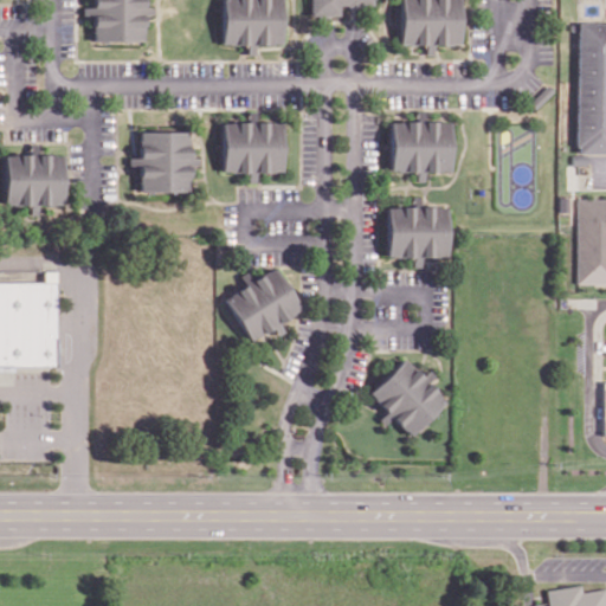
[(144,0),(144,6),(155,6),(155,7),(154,13),(144,13),(144,39),(96,39),(96,13),(85,13),(85,5),(97,5),(97,0),(144,0)]
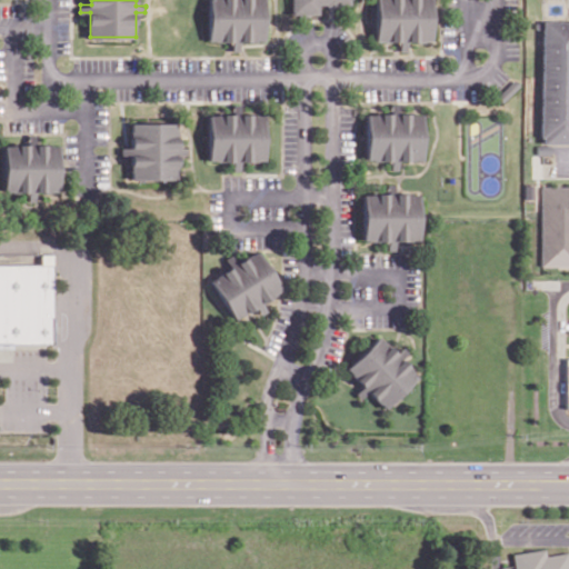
[(239,42),(239,52),(228,52),(228,42),(202,42),(202,0),(265,0),(265,42),(239,42)]
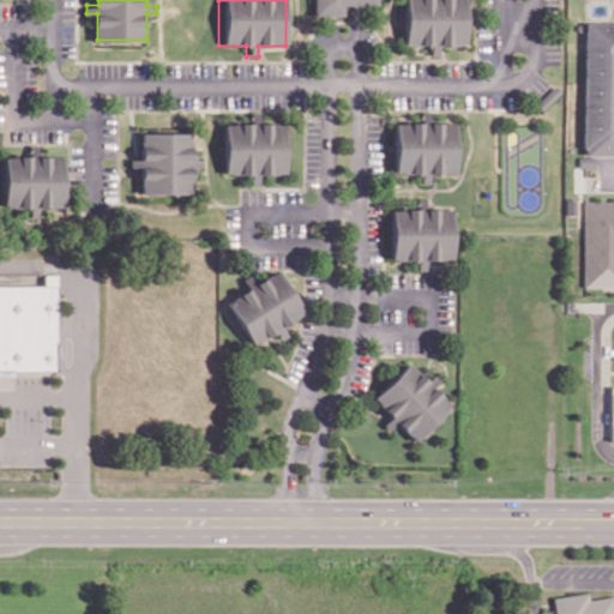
[(314,0),(314,12),(325,12),(325,17),(333,17),(333,11),(343,11),(343,1),(355,1),(355,6),(363,6),(363,1),(379,1),(379,0),(314,0)]
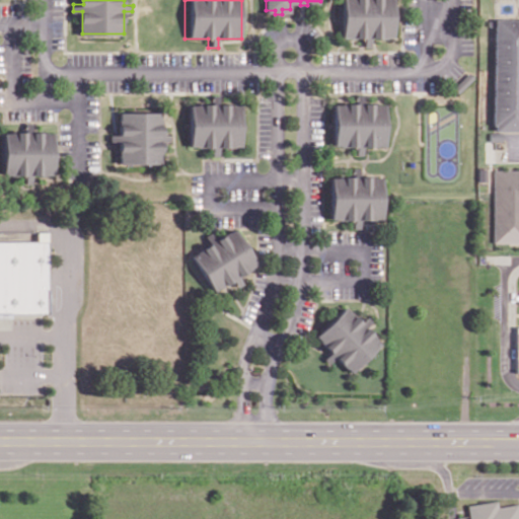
[(373,36),(372,46),(364,45),(364,35),(343,34),(343,0),(395,0),(395,34),(373,36)]
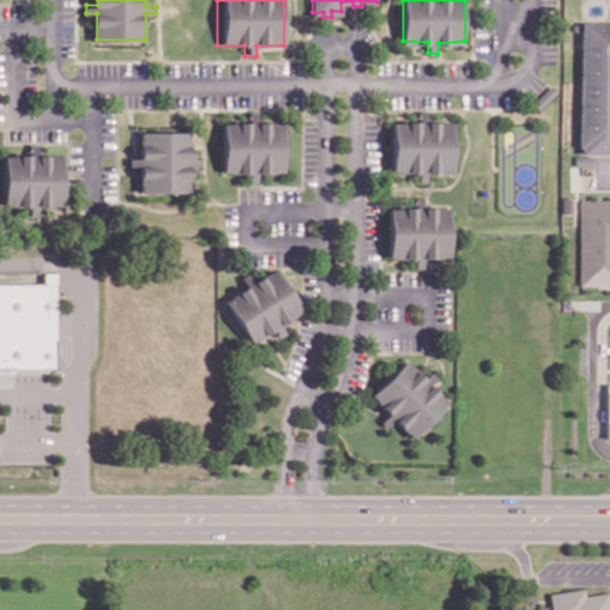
[(582,144),(585,144),(585,151),(609,151),(609,22),(584,22),(582,144)]
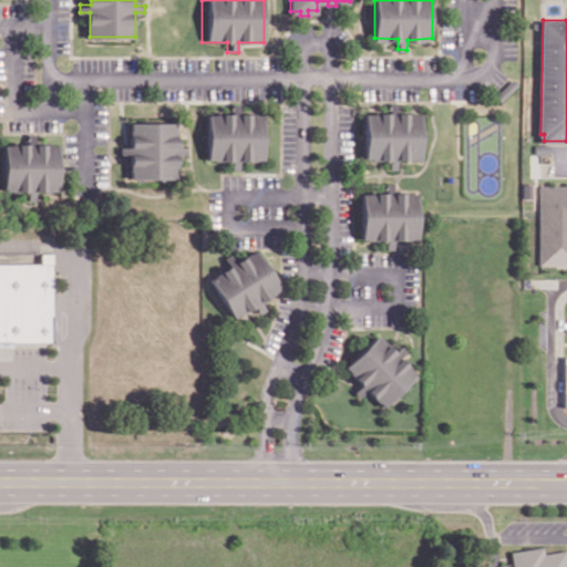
[(241,161),(241,171),(229,171),(229,161),(205,161),(205,111),(229,111),(229,101),(241,101),(241,111),(266,111),(266,161),(241,161)]
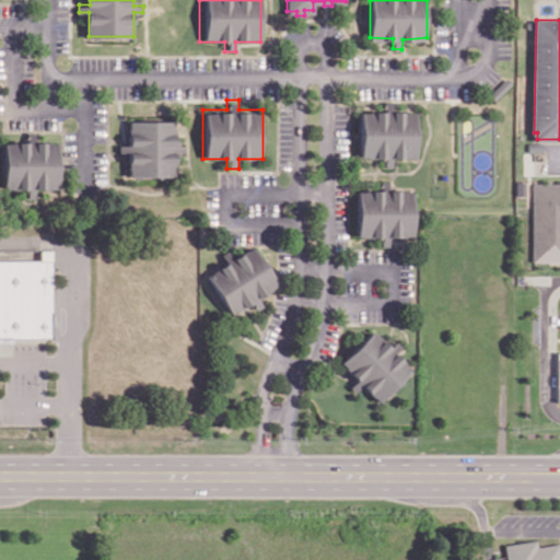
[(395,159),(395,168),(383,168),(383,159),(359,159),(359,109),(383,109),(383,100),(395,100),(395,109),(419,109),(419,159),(395,159)]
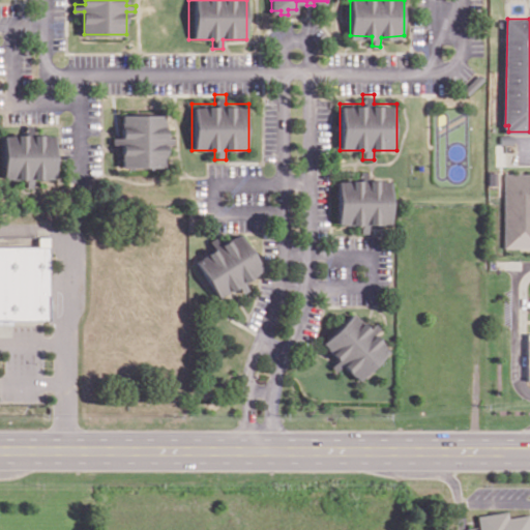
[(167,137),(176,136),(176,143),(167,143),(167,165),(124,166),(124,142),(115,142),(115,136),(123,136),(123,113),(166,113),(167,137)]
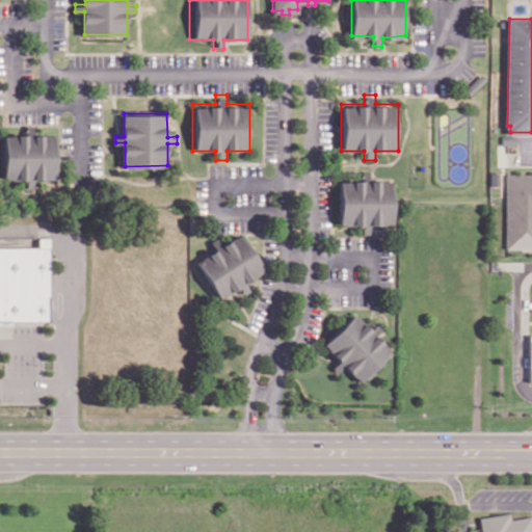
[(32,178),(32,187),(27,187),(27,177),(2,177),(1,135),(27,134),(27,125),(32,125),(32,134),(56,134),(56,178),(32,178)]
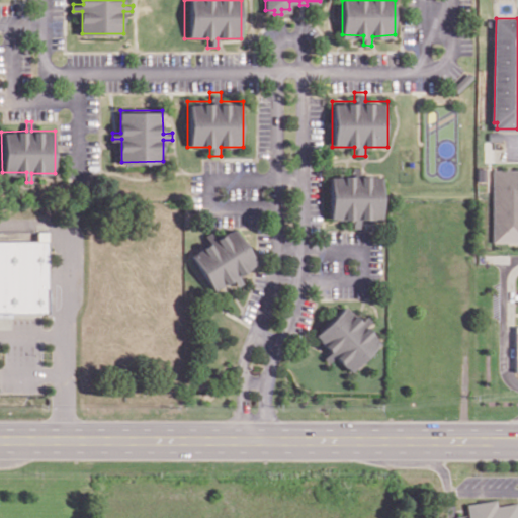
[(489,132),(490,139),(502,139),(501,131),(489,132)]
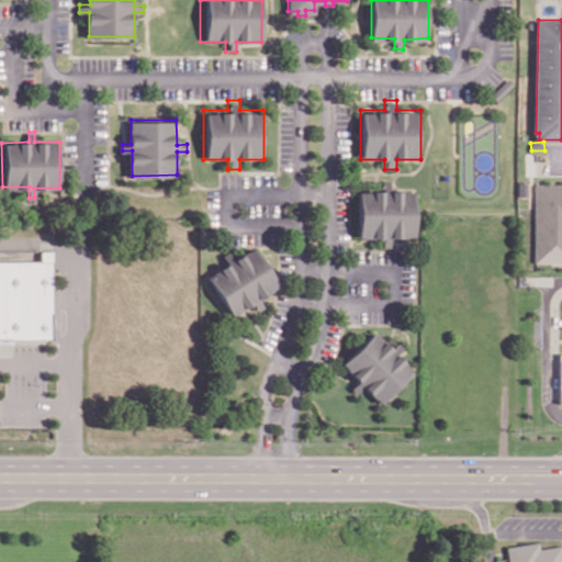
[(391,238),(391,248),(380,248),(380,238),(355,238),(355,189),(380,189),(380,179),(391,179),(391,189),(416,189),(416,238),(391,238)]
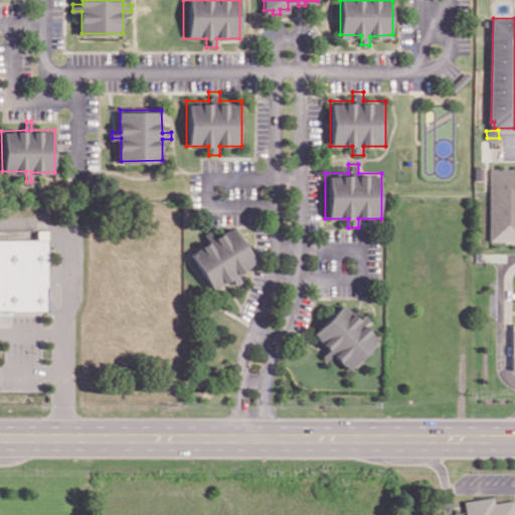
[(475,178),(483,178),(483,166),(476,166),(475,178)]
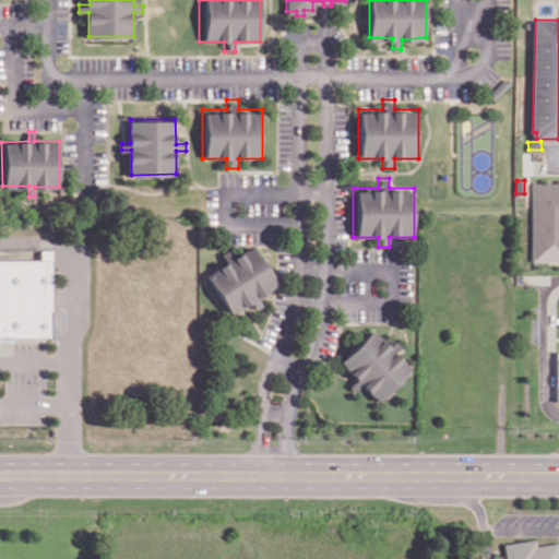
[(558,183),(534,183),(534,258),(558,258),(558,183)]
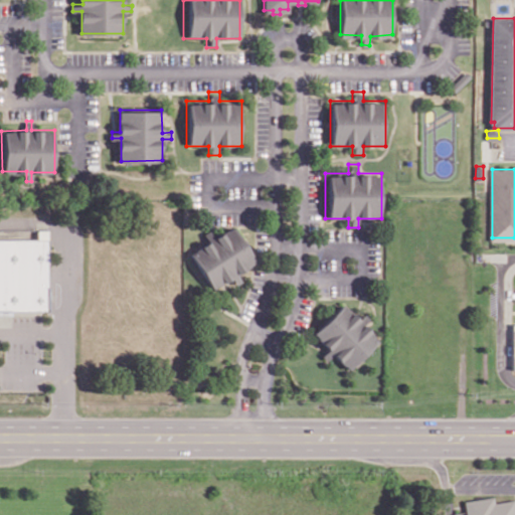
[(238,274),(243,282),(234,287),(229,280),(212,289),(190,252),(206,243),(201,235),(210,229),(215,236),(234,225),(258,262),(238,274)]
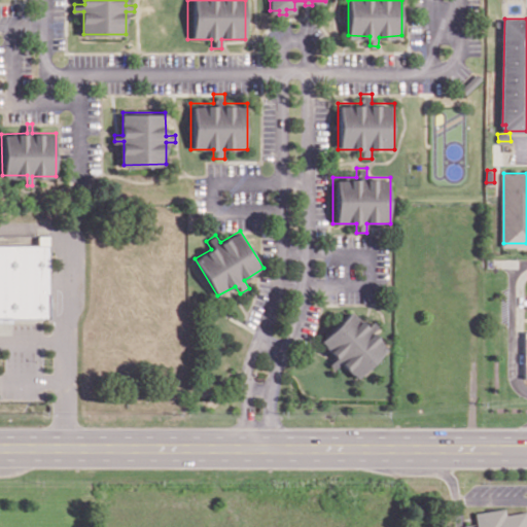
[(0,244),(0,316),(49,316),(49,235),(38,235),(38,244),(0,244)]
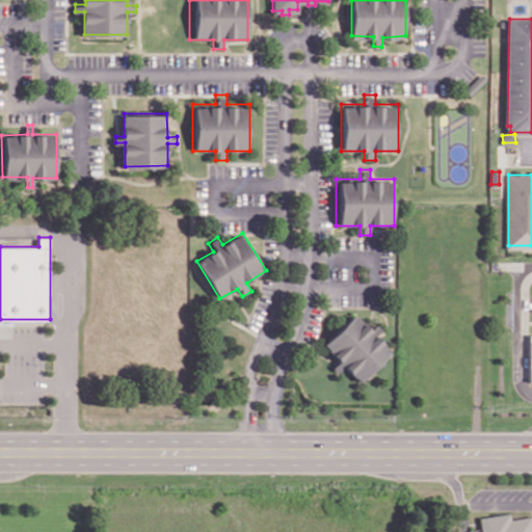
[(339,371),(331,378),(324,370),(330,364),(315,347),(348,314),(364,330),(371,324),(378,333),(372,339),(388,355),(354,388),(339,371)]
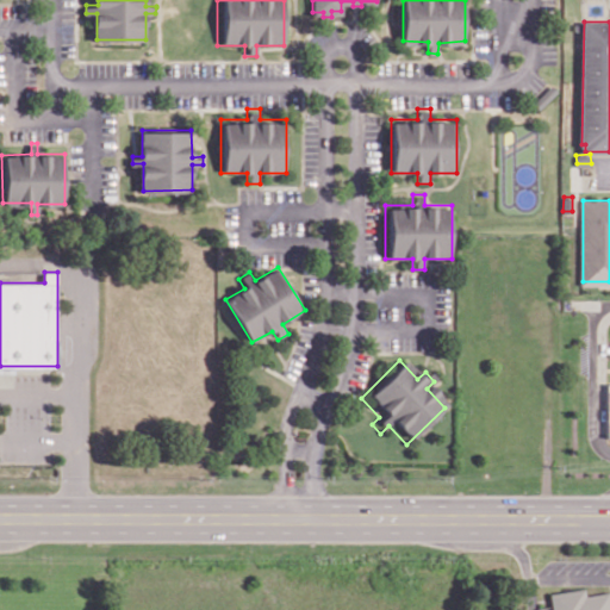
[(548,593),(551,609),(608,609),(604,592),(582,597),(579,589),(548,593)]
